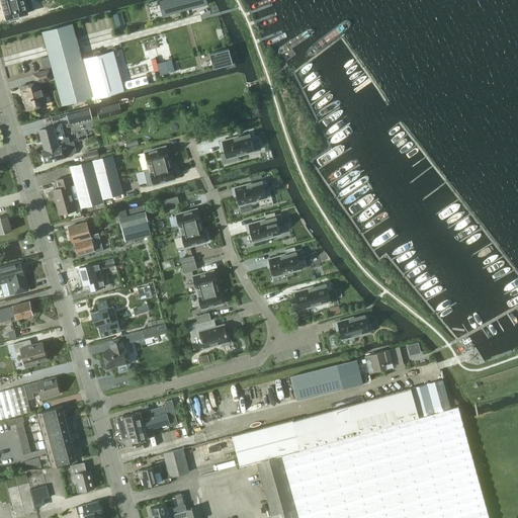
[(3,0),(8,18),(11,17),(11,20),(21,17),(20,14),(29,12),(28,10),(35,8),(32,0),(3,0)]
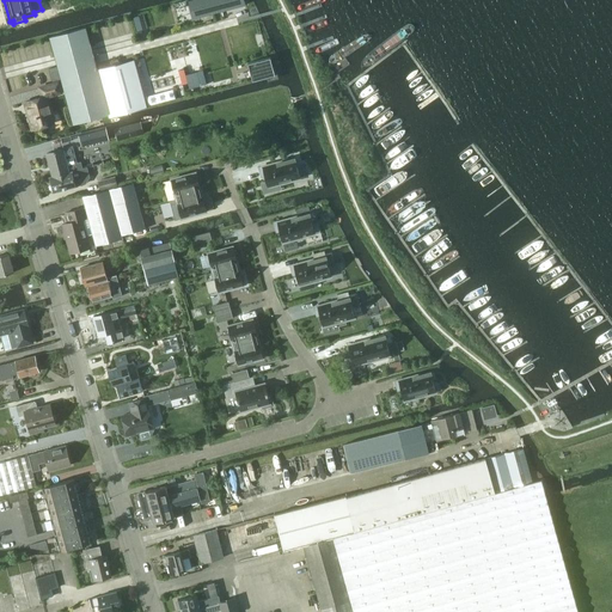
[(244,0),(188,0),(189,0),(194,19),(246,5),(244,0)]
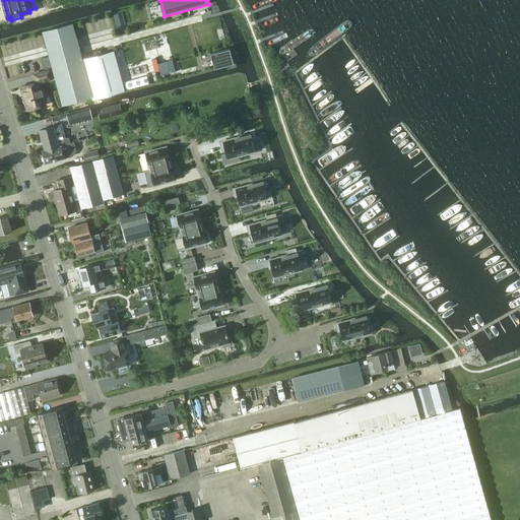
[(49,55),(41,57),(44,68),(51,66),(52,69),(67,65),(77,102),(92,98),(93,100),(124,91),(125,91),(114,50),(81,58),(78,47),(49,55)]
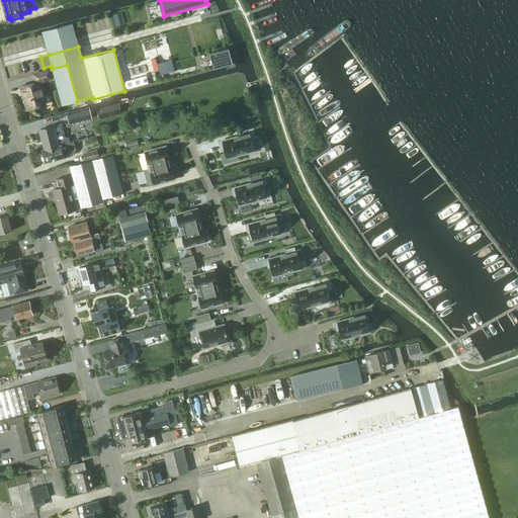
[(229,49),(209,54),(213,69),(233,64),(229,49)]
